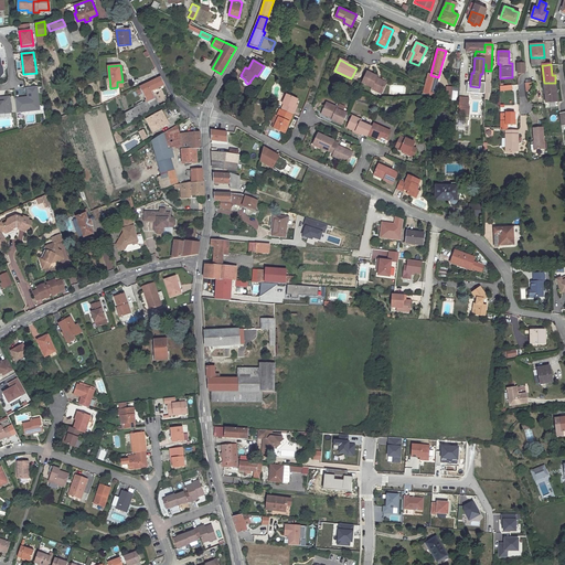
[(372,87),(371,88),(381,94),(385,85),(375,80),(376,76),(366,72),(362,83),(372,87)]
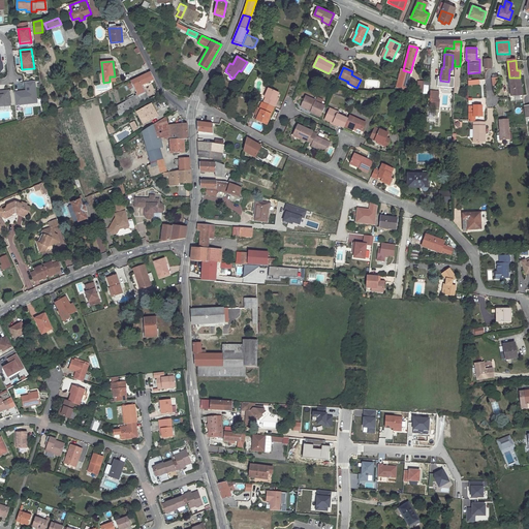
[(401,69),(396,88),(405,90),(410,72),(403,70),(401,69)]
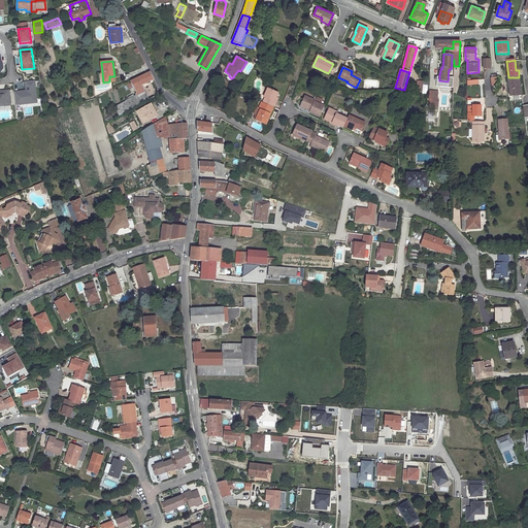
[(150,72),(131,81),(137,93),(142,103),(149,99),(141,85),(154,78),(150,72)]
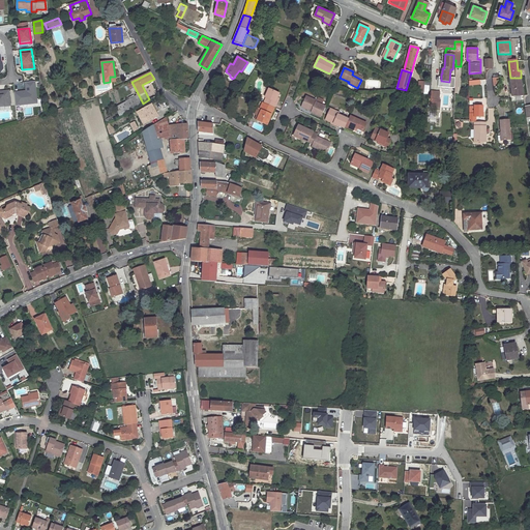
[(25,91),(15,92),(17,107),(38,104),(35,82),(24,83),(25,91)]
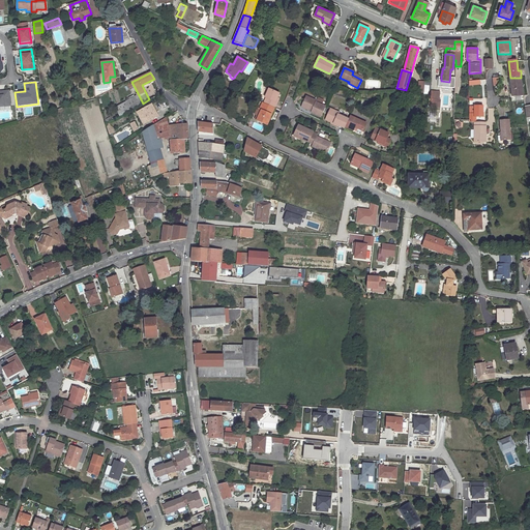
[(510,84),(512,96),(523,95),(522,83),(510,84)]
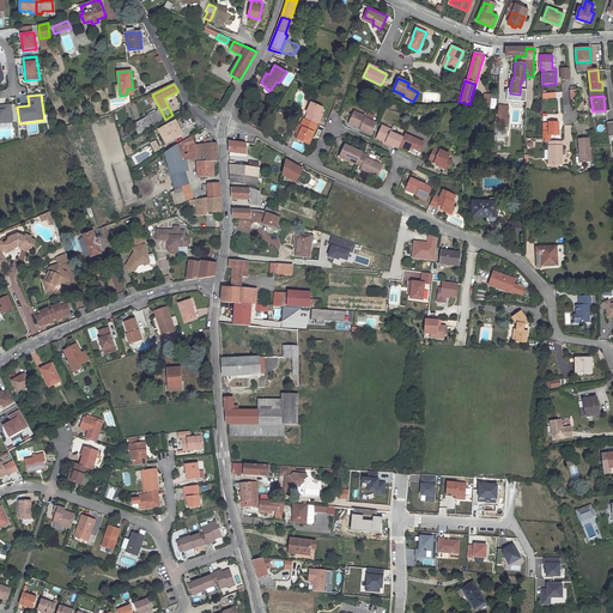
[(320,119),(319,117),(321,113),(322,108),(310,103),(305,113),(307,113),(304,119),(317,125),(320,119)]
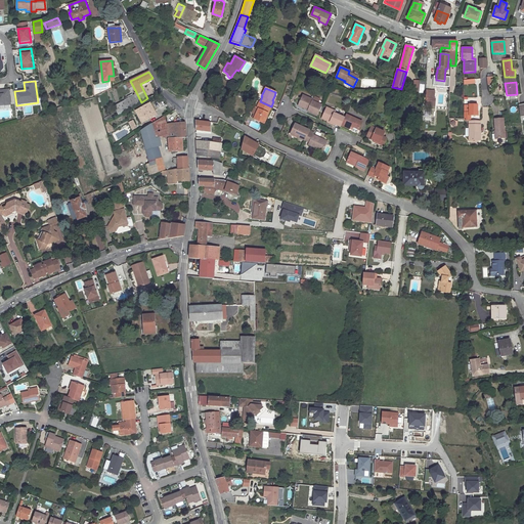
[(12,89),(0,90),(0,108),(2,110),(1,106),(13,105),(12,89)]
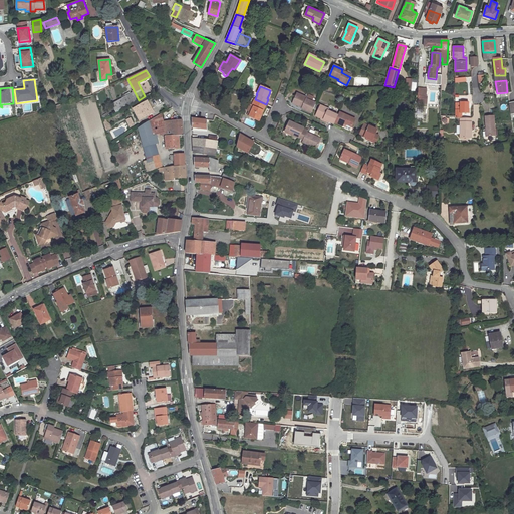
[(134,90),(132,91),(133,93),(111,104),(115,112),(139,100),(134,90)]
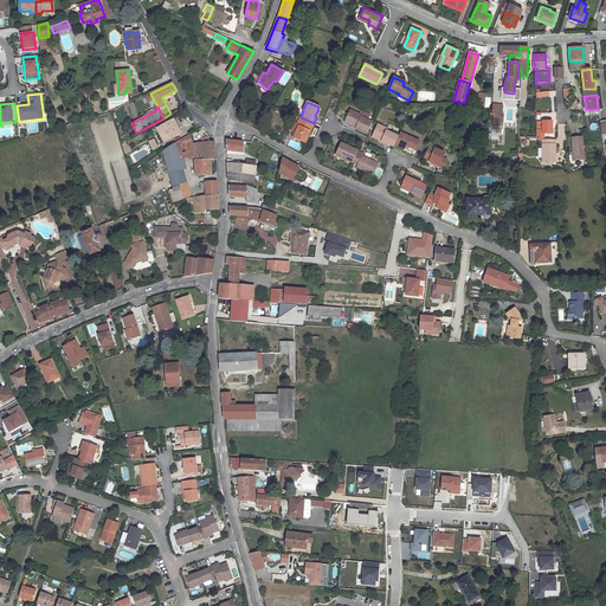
[(356,128),(355,129),(367,134),(372,122),(367,120),(362,117),(361,117),(362,116),(349,110),(346,120),(358,126),(356,128)]
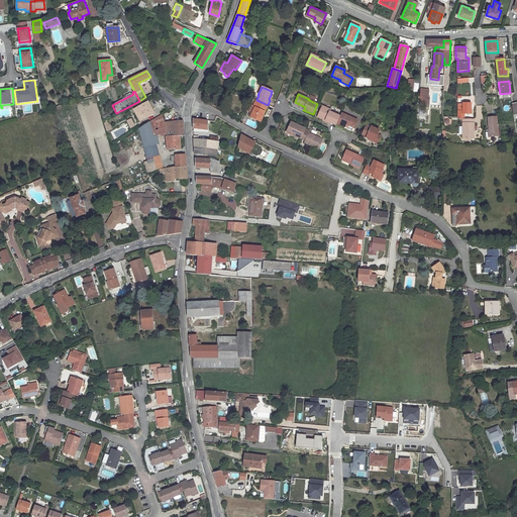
[(254,108),(250,117),(261,122),(264,115),(263,114),(264,112),(265,112),(268,105),(256,100),(255,100),(252,107),(254,108)]
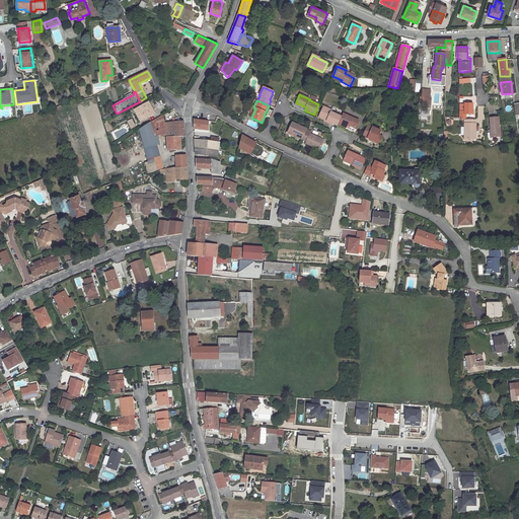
[(150,117),(148,113),(153,109),(148,102),(135,109),(137,114),(138,114),(139,116),(137,117),(140,122),(150,117)]
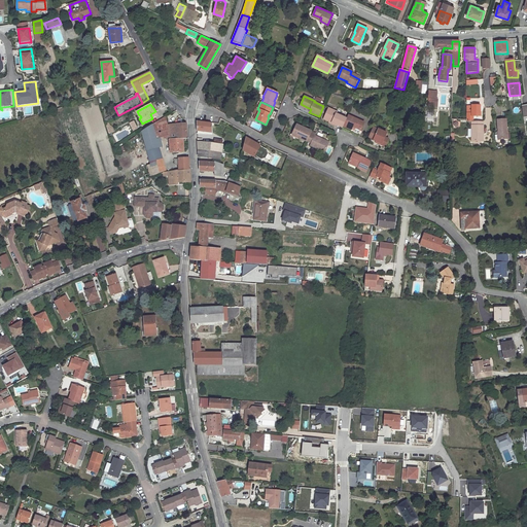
[(471,106),(471,112),(466,112),(466,115),(472,116),(480,116),(480,105),(471,105),(471,106)]
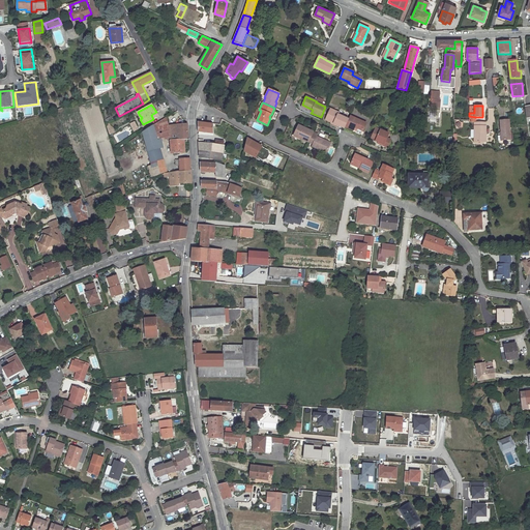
[(330,109),(326,120),(344,128),(345,126),(348,119),(337,115),(339,113),(330,109)]
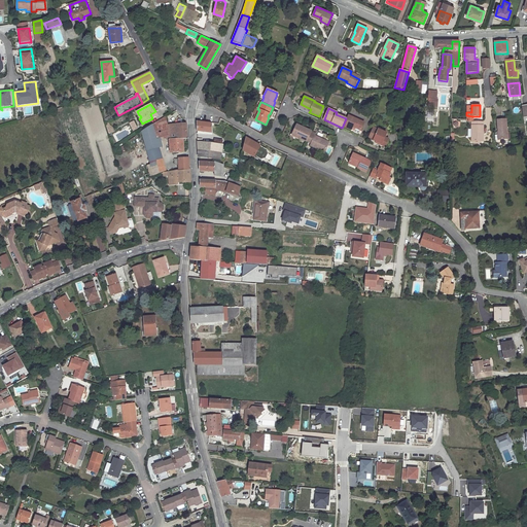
[(346,118),(343,126),(351,130),(352,129),(352,128),(360,131),(364,123),(348,115),(346,118)]
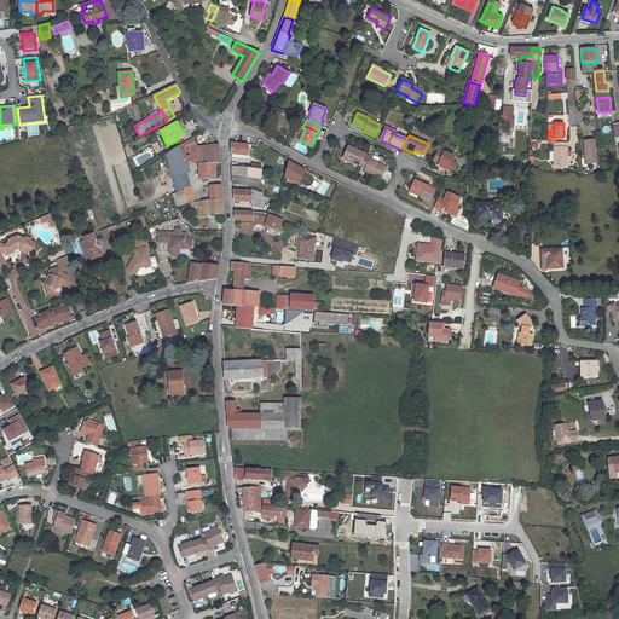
[(195,137),(179,146),(184,165),(200,161),(196,146),(195,137)]
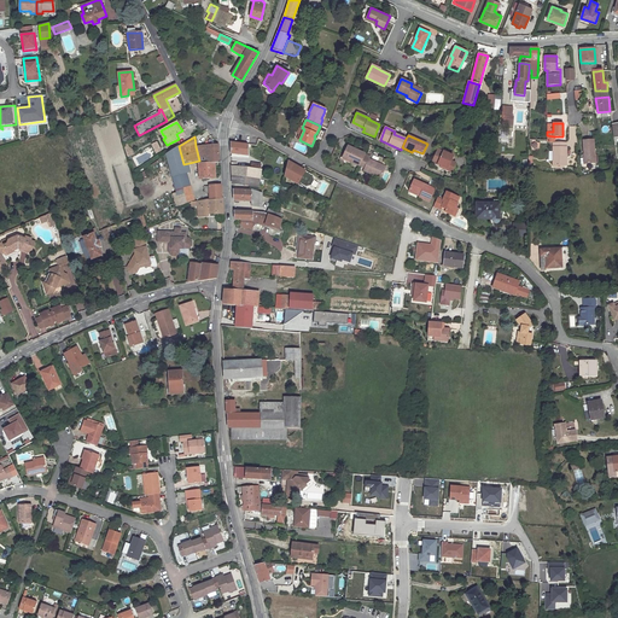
[(583,141),(586,164),(596,163),(594,140),(583,141)]
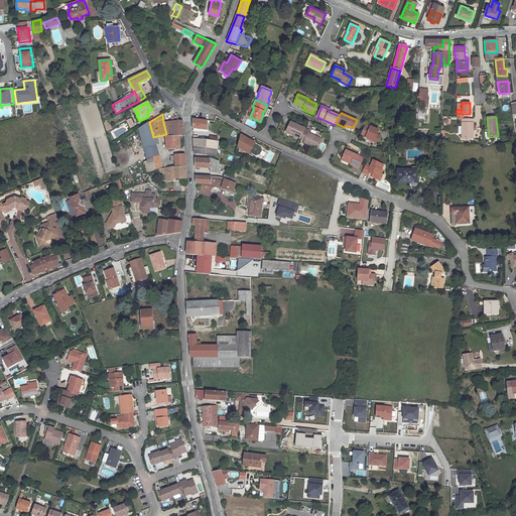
[(462,118),(462,138),(473,138),(473,119),(463,118),(462,118)]
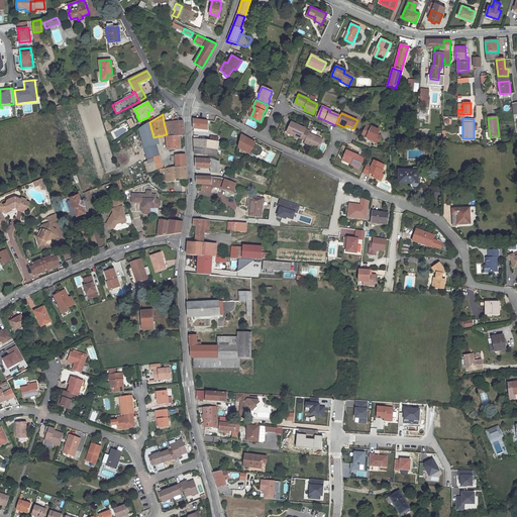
[(193,119),(193,128),(208,130),(208,121),(193,119)]
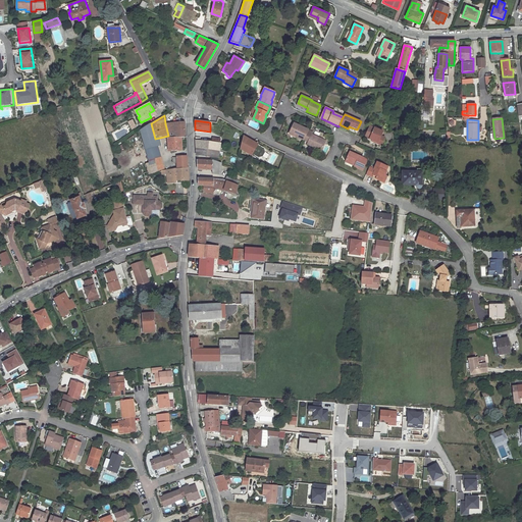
[(178,122),(165,123),(168,136),(168,138),(181,137),(186,137),(185,124),(178,124),(178,122)]
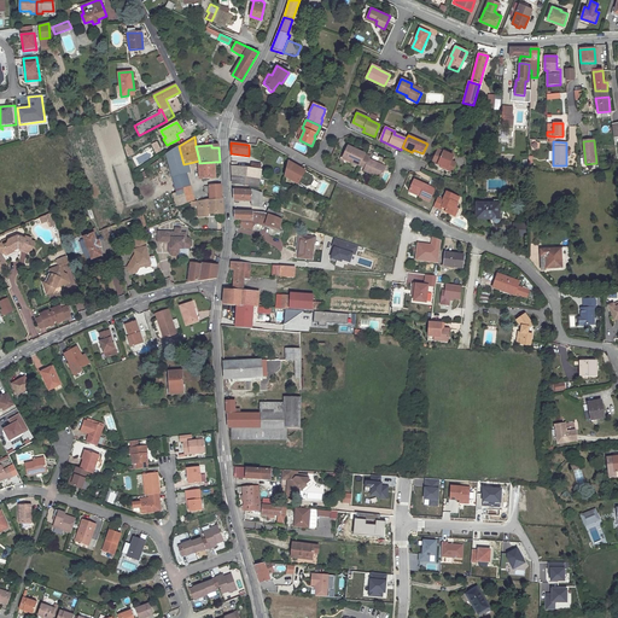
[(179,146),(167,153),(174,182),(187,179),(184,164),(179,146)]
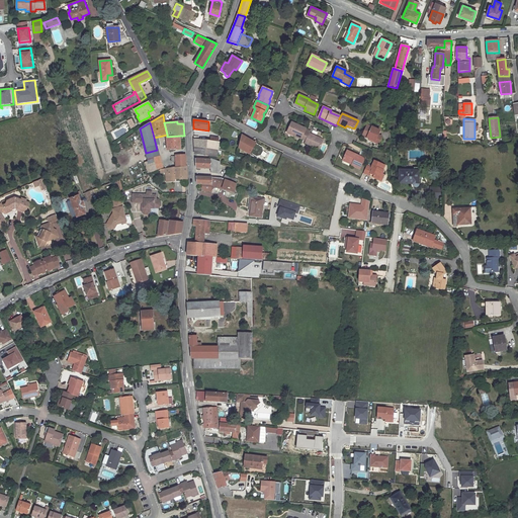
[(291,122),(286,133),(301,140),(306,130),(291,122)]
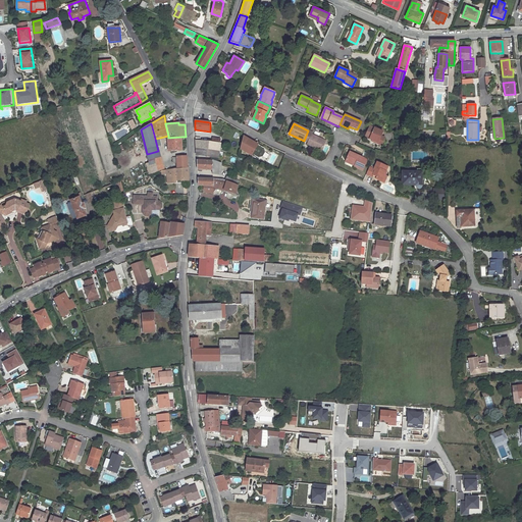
[(384,138),(381,136),(383,132),(370,126),(365,137),(372,140),(378,143),(377,144),(381,146),(384,138)]
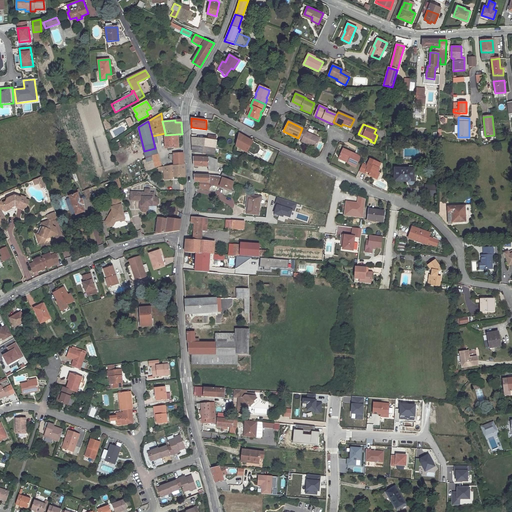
[(314,136),(305,132),(306,130),(302,128),(298,138),(302,140),(301,142),(315,148),(319,140),(313,137),(314,136)]
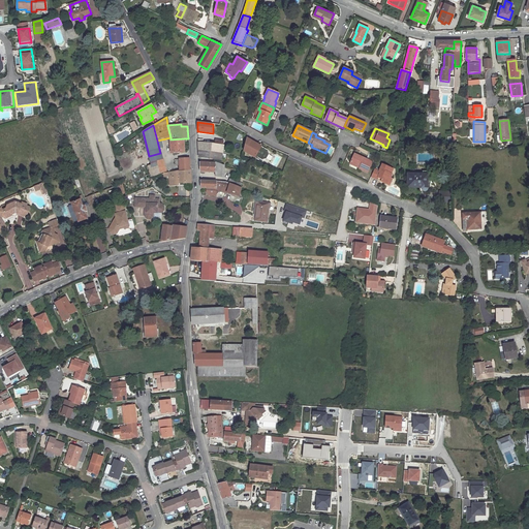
[(184,138),(170,139),(172,148),(170,148),(170,153),(185,153),(184,138)]
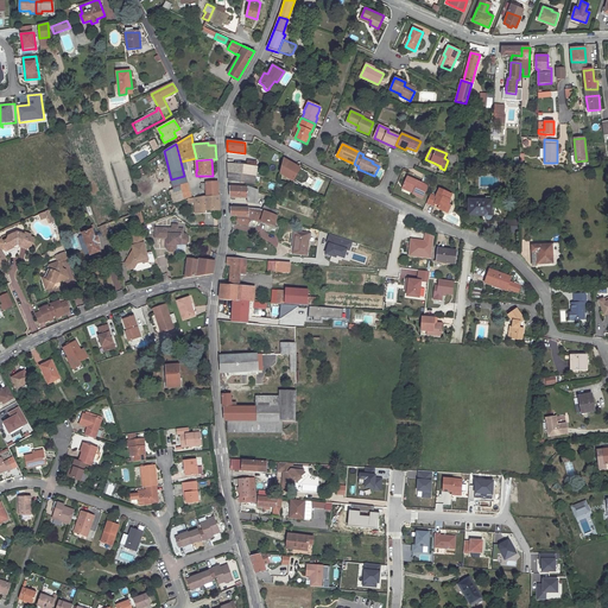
[(257,168),(233,164),(233,160),(228,159),(228,172),(255,176),(257,168)]
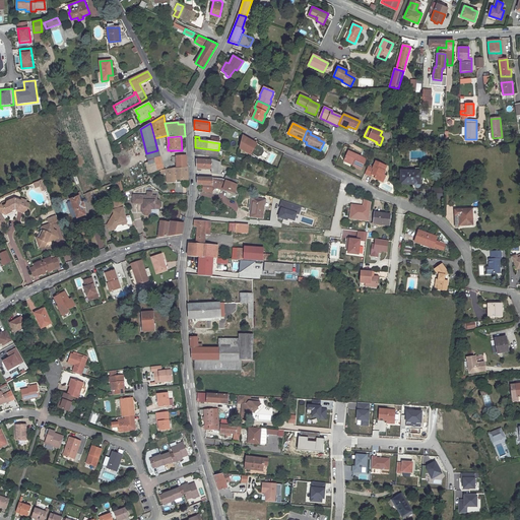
[(262,147),(242,136),(240,148),(253,155),(257,157),(261,156),(264,151),(262,147)]
